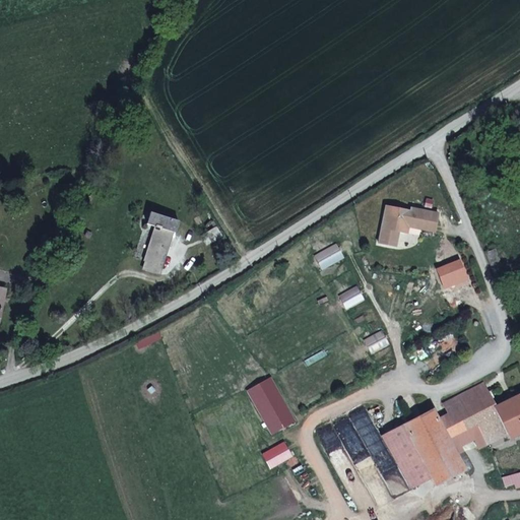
[(407,234),(408,226),(408,223),(423,225),(424,221),(436,224),(438,214),(411,208),(410,211),(386,206),(378,243),(395,247),(398,232),(407,234)]
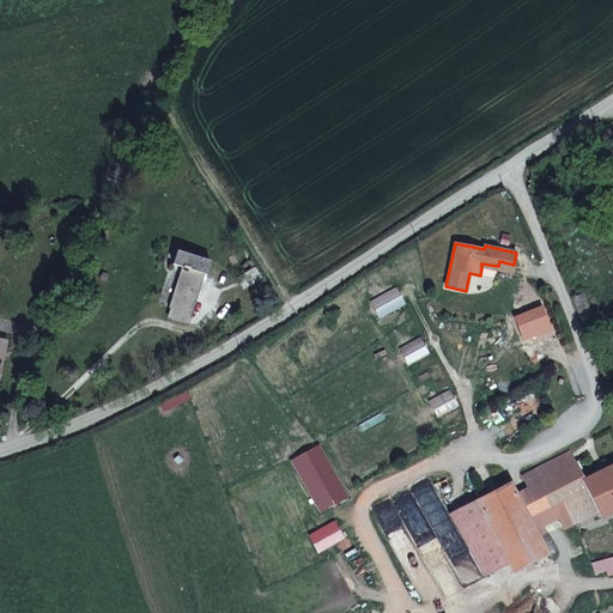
[(210,261),(177,252),(173,265),(183,268),(170,308),(171,308),(169,317),(188,323),(204,274),(206,274),(210,261)]
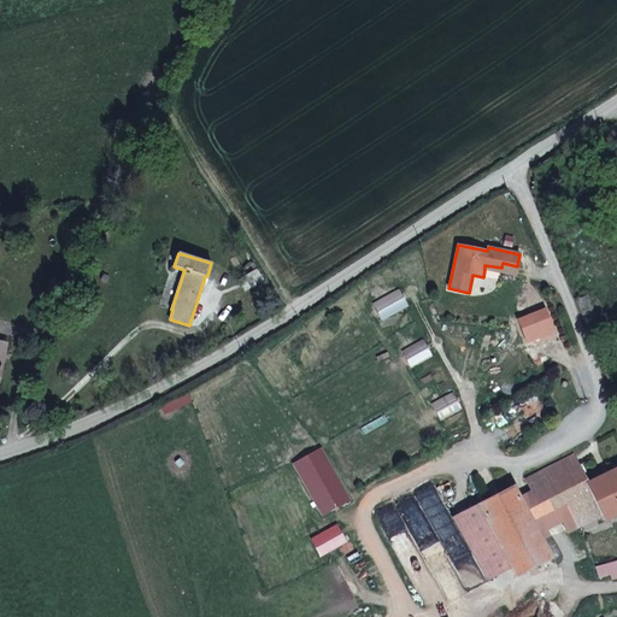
[(485,265),(485,269),(516,275),(517,266),(503,263),(501,268),(485,265)]
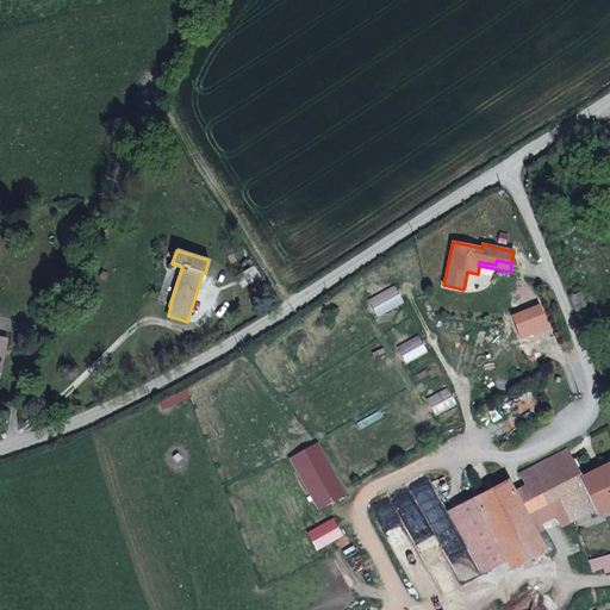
[(260,275),(254,266),(235,278),(241,287),(260,275)]
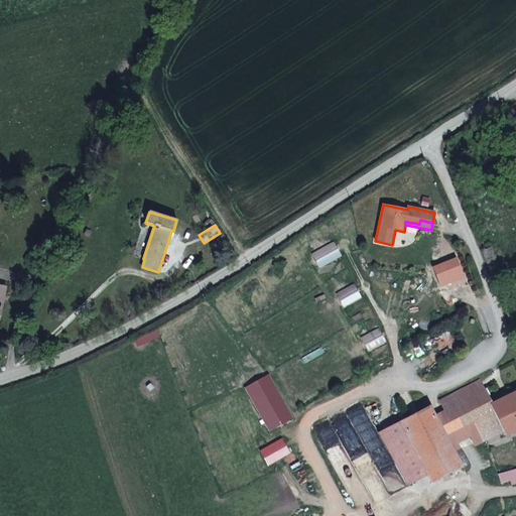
[(342,256),(334,241),(311,254),(319,269),(342,256)]
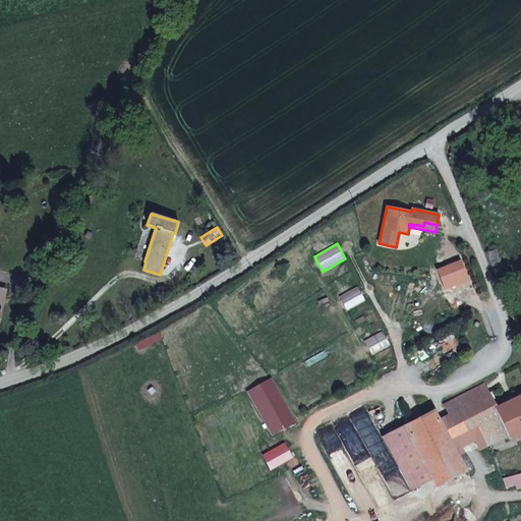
[(506,275),(496,249),(487,252),(498,278),(506,275)]
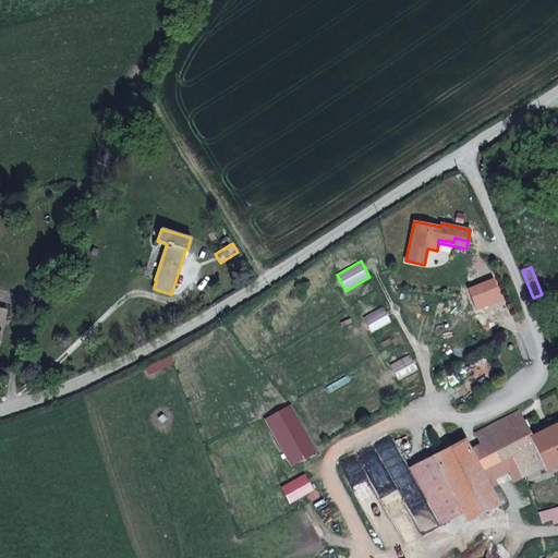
[(391,323),(383,306),(363,317),(372,334),(391,323)]
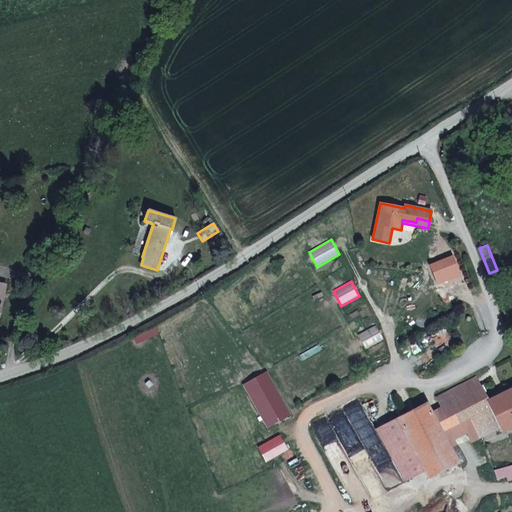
[(383,340),(376,325),(357,335),(365,350),(383,340)]
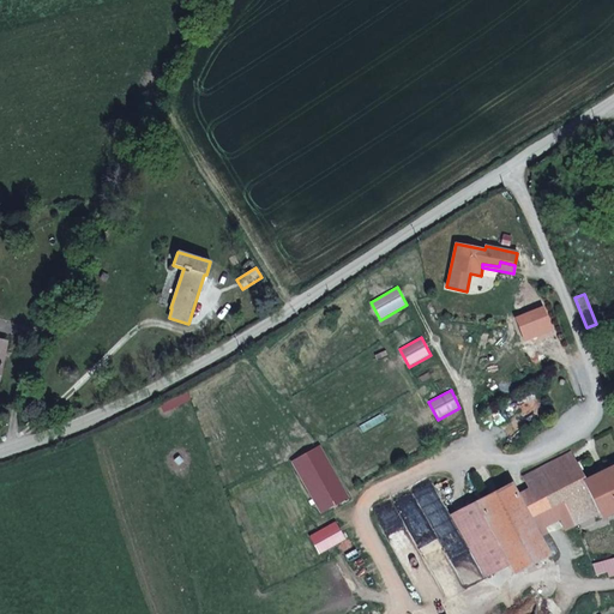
[(318,446),(292,461),(321,512),(348,498),(318,446)]
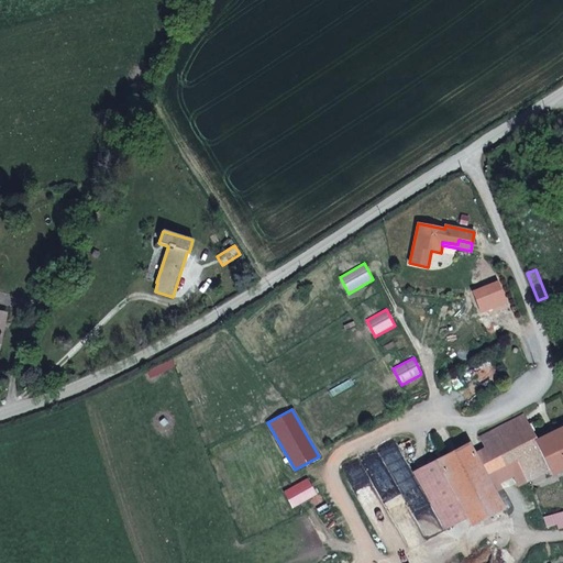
[(485,450),(474,455),(468,444),(437,460),(412,472),(444,529),(467,517),(471,525),(501,509),(504,514),(512,509),(505,495),(496,498),(485,476),(517,460),(527,479),(548,468),(551,474),(562,467),(562,427),(536,441),(522,416),(479,438),(485,450)]
